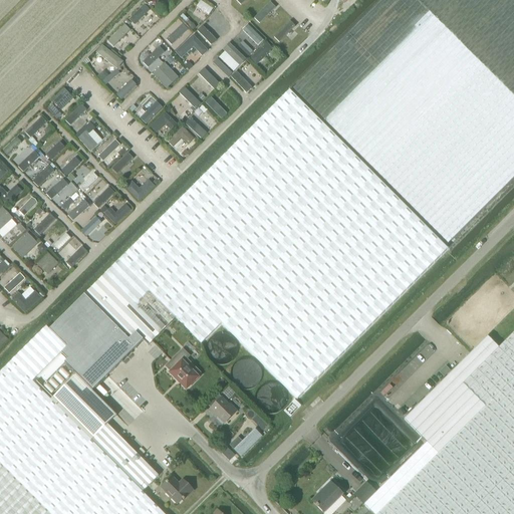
[(513,96),(513,94),(513,0),(381,0),(293,89),(448,244),(513,177),(513,96)]
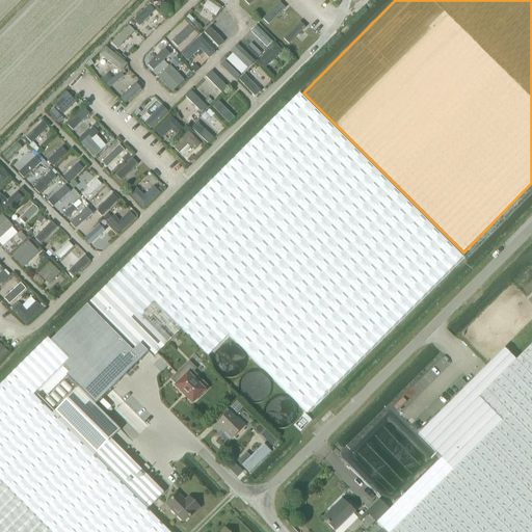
[(204,7),(216,16),(220,9),(208,1),(204,7)]
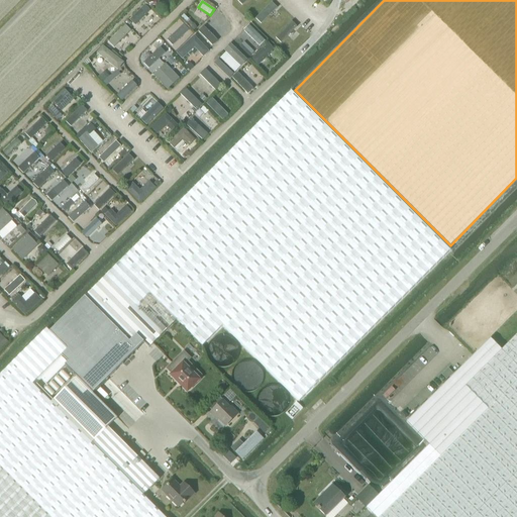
[(256,18),(263,25),(278,11),(273,4),(256,18)]
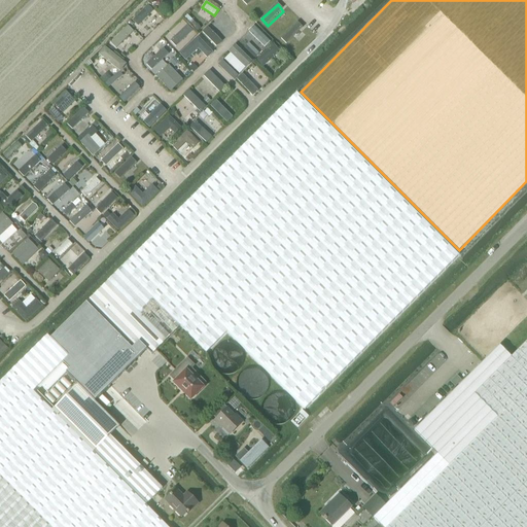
[(133,21),(138,26),(153,10),(148,5),(133,21)]
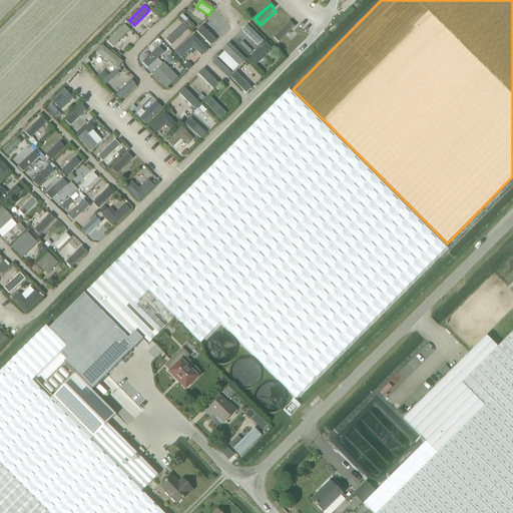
[(274,37),(280,42),(295,28),(290,23),(274,37)]
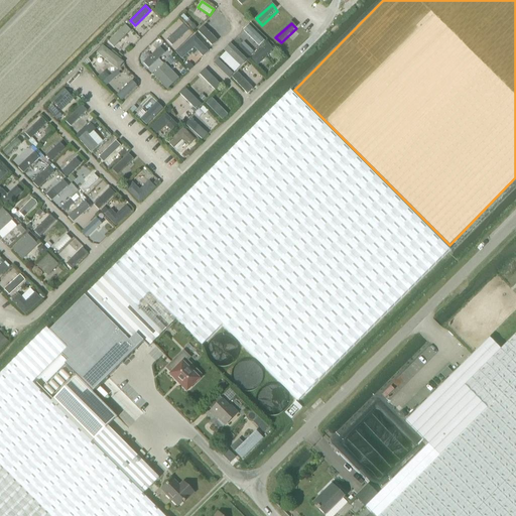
[(172,46),(188,30),(183,24),(167,40),(172,46)]
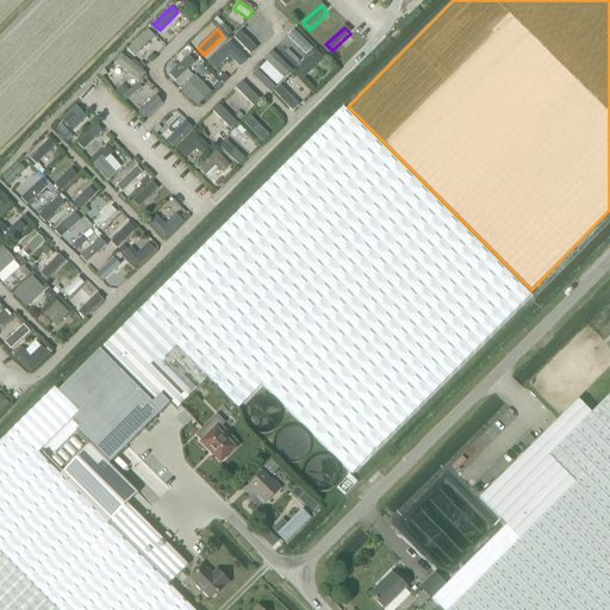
[(135,56),(155,36),(149,30),(129,50),(135,56)]
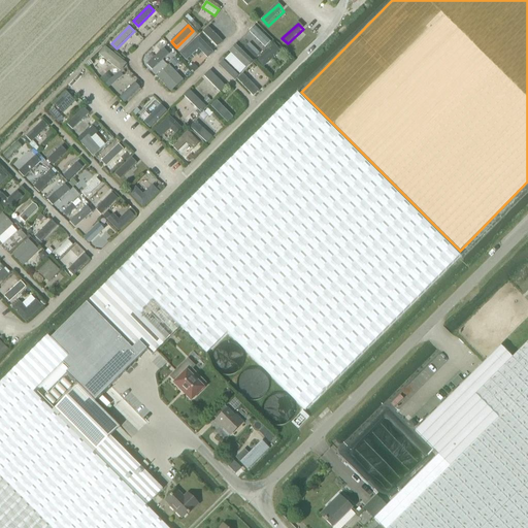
[(218,43),(205,29),(200,34),(213,48),(218,43)]
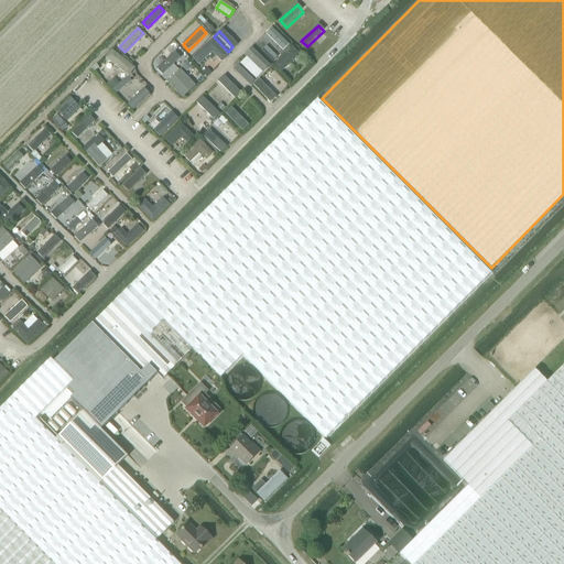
[(270,35),(285,51),(290,46),(274,31),(270,35)]
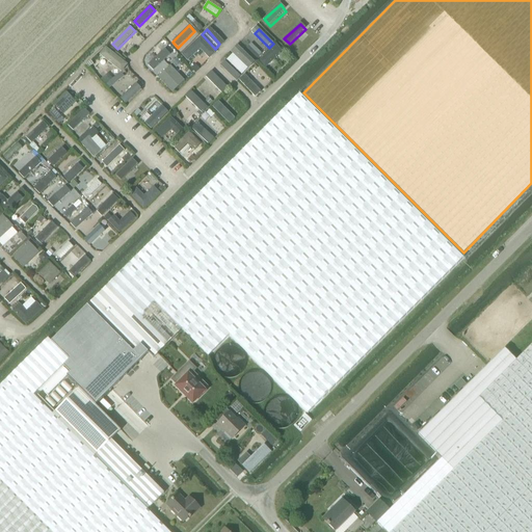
[(200,36),(181,54),(187,61),(198,50),(208,60),(216,53),(200,36)]
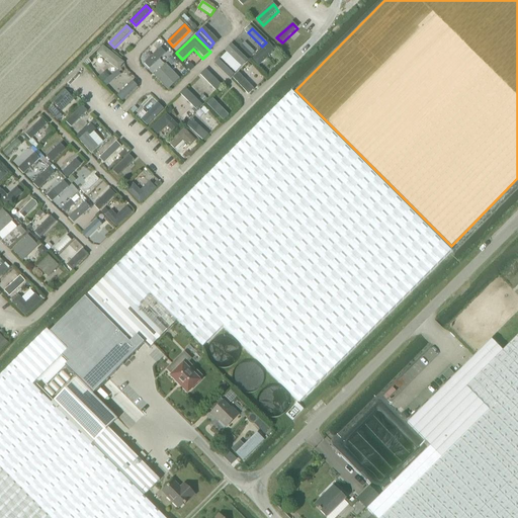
[(154,46),(166,59),(170,55),(158,41),(154,46)]
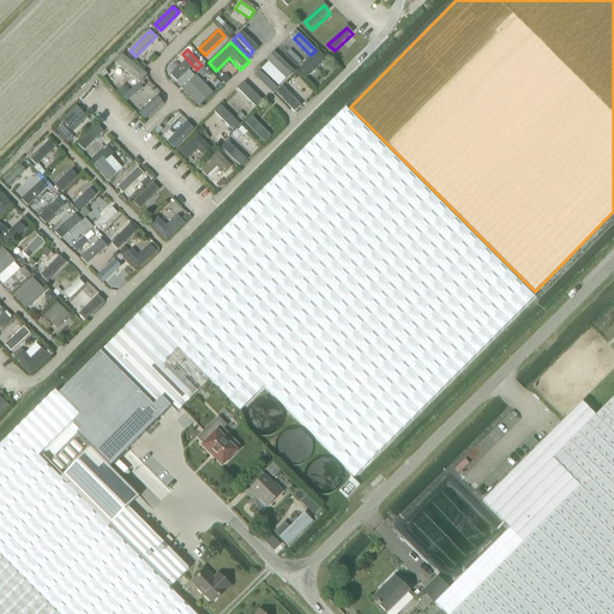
[(274,52),(266,60),(287,79),(294,72),(274,52)]
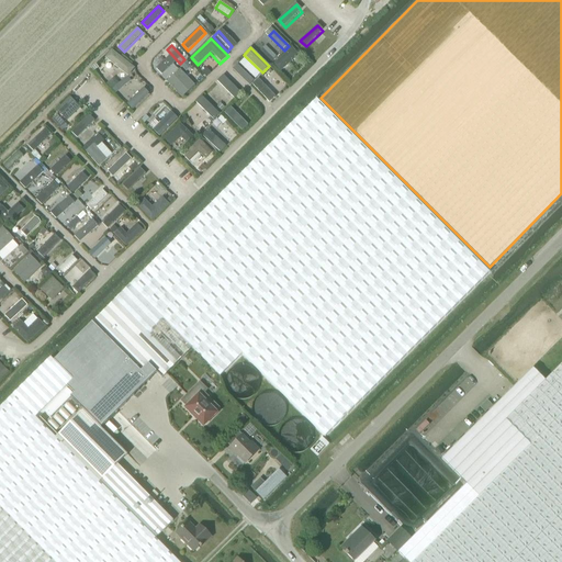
[(299,55),(292,47),(272,65),(279,72),(299,55)]
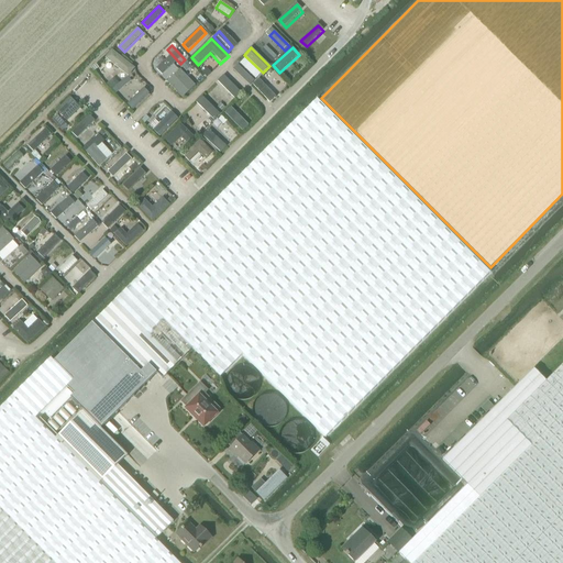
[(106,58),(129,77),(135,68),(112,50),(106,58)]
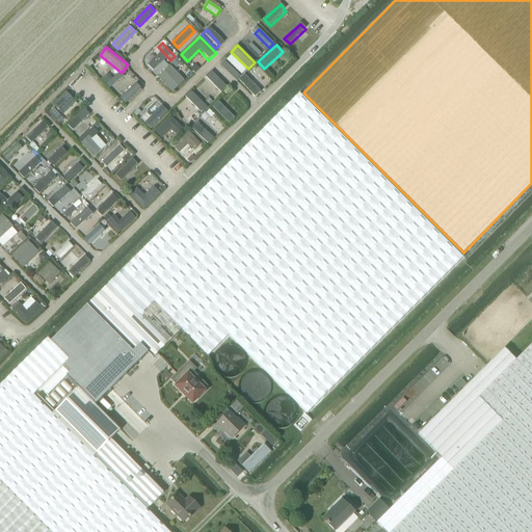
[(173,92),(184,81),(170,65),(158,77),(173,92)]
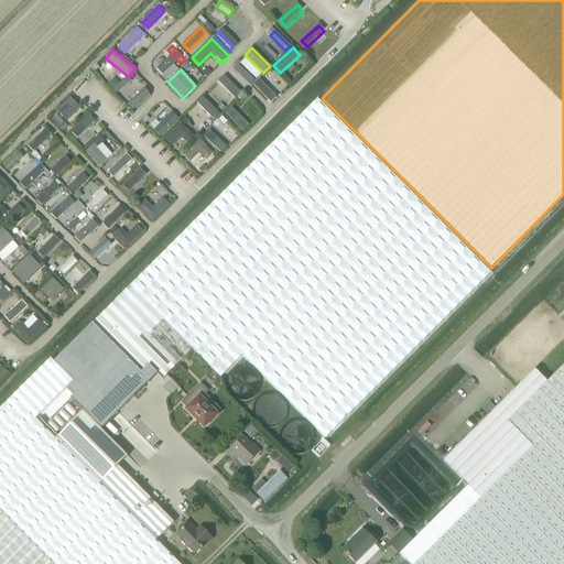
[(241,94),(227,80),(223,85),(237,98),(241,94)]
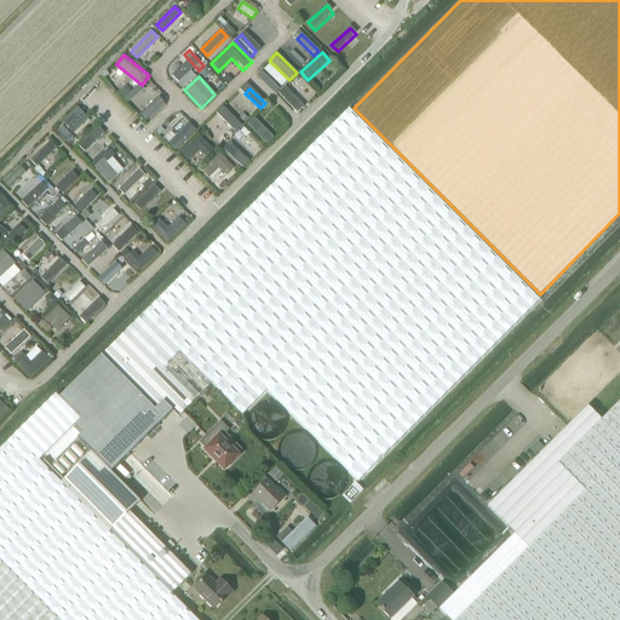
[(300,104),(286,89),(280,95),(296,110),(300,104)]
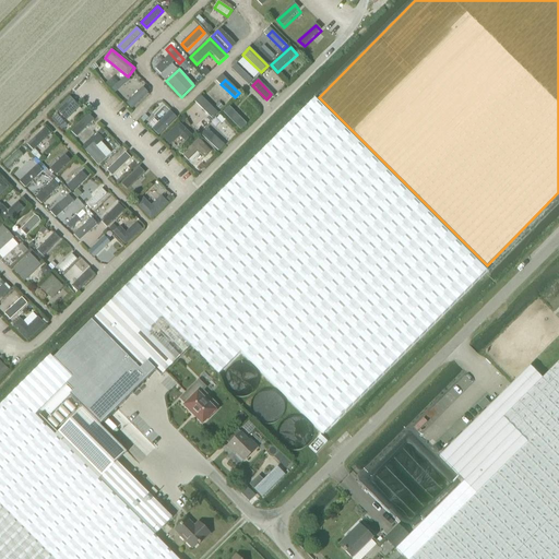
[(132,109),(149,93),(143,87),(127,104),(132,109)]
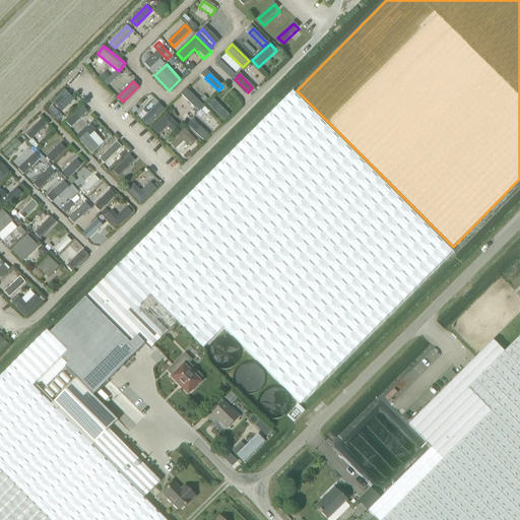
[(181,94),(197,112),(203,106),(187,89),(181,94)]
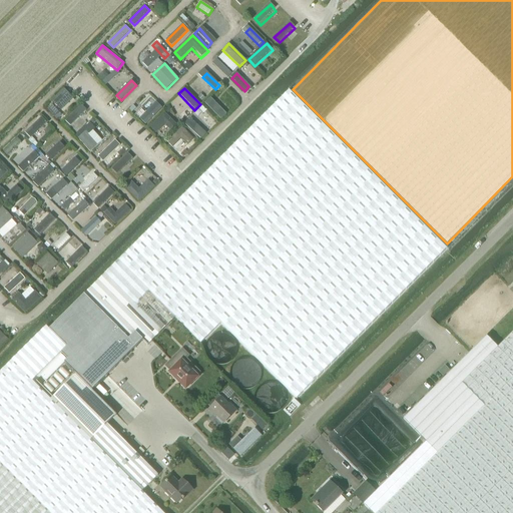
[(61,110),(73,98),(64,89),(51,101),(61,110)]
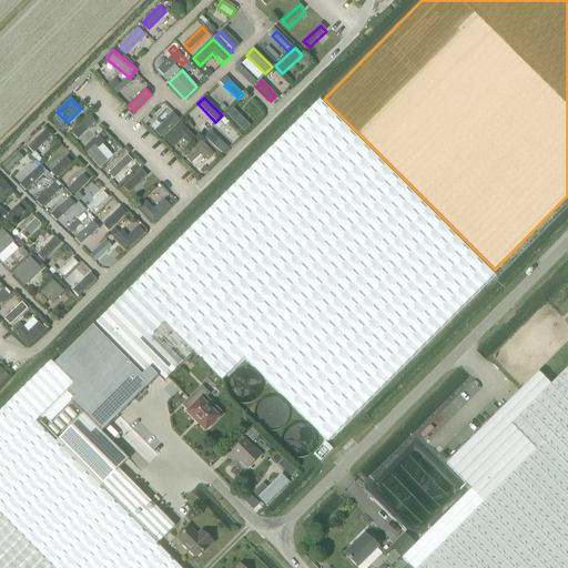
[(320,100),(115,304),(179,367),(194,353),(222,381),(245,358),(328,442),(494,275),(320,100)]
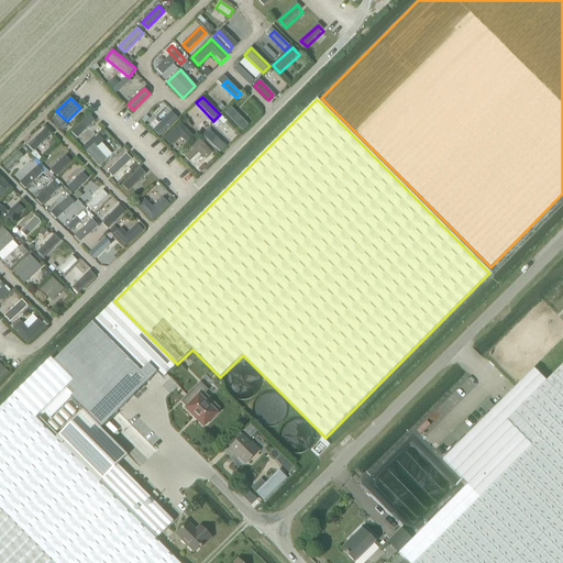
[(224,114),(240,130),(244,125),(229,110),(224,114)]
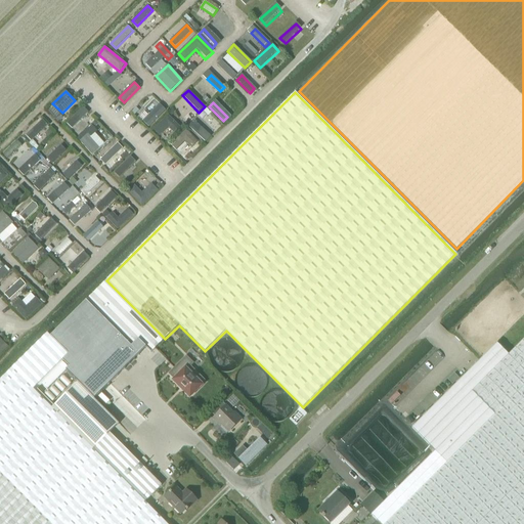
[(166,111),(159,104),(142,121),(149,128),(166,111)]
